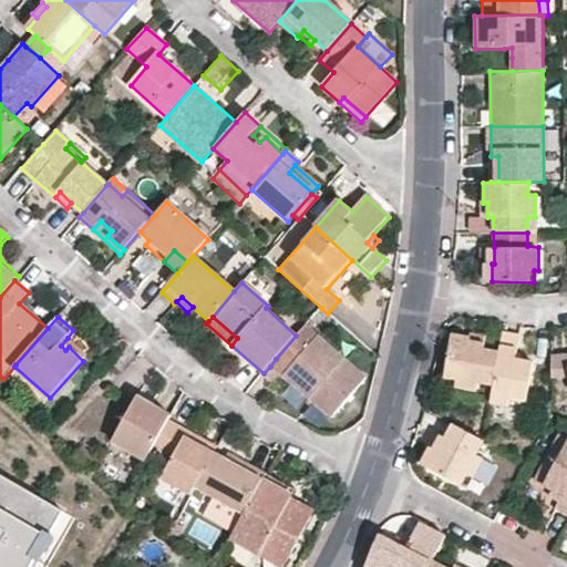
[(364,380),(305,326),(296,336),(276,359),(270,367),(264,373),(261,377),(274,388),(282,377),(330,419),(364,380)]
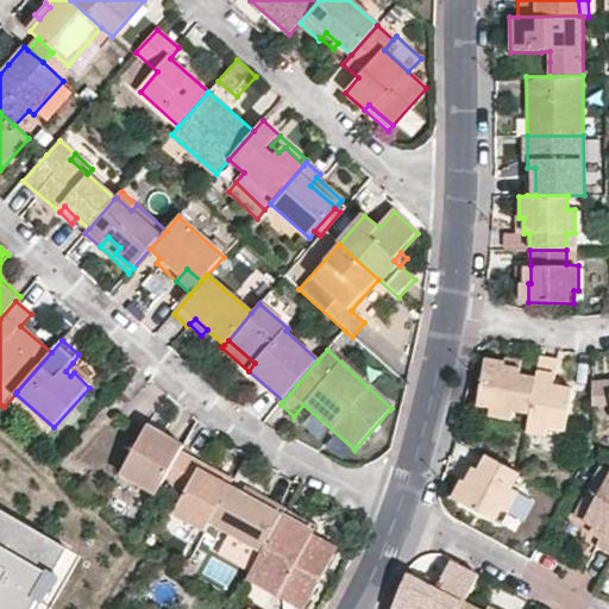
[(558,358),(540,356),(537,377),(529,415),(527,431),(548,434),(551,426),(566,429),(572,388),(553,384),(558,358)]
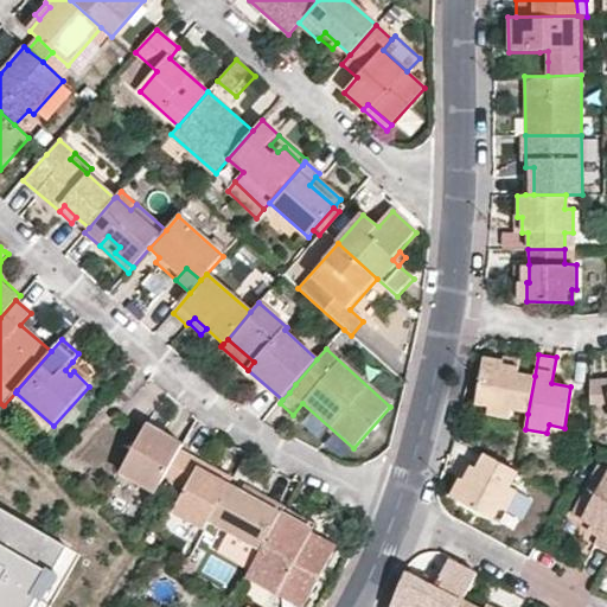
[(528,414),(535,376),(518,374),(519,368),(503,364),(504,362),(487,358),(477,404),(490,407),(489,413),(511,417),(512,411),(528,414)]
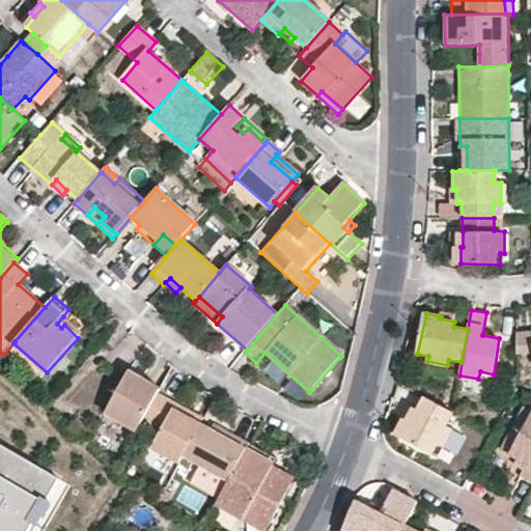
[(82,332),(63,316),(57,324),(61,328),(64,325),(78,338),(82,332)]
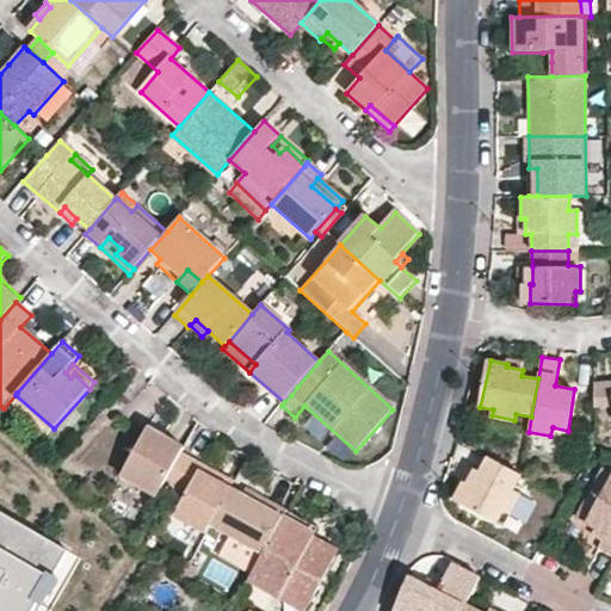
[(610,380),(594,381),(594,405),(610,403),(610,380)]
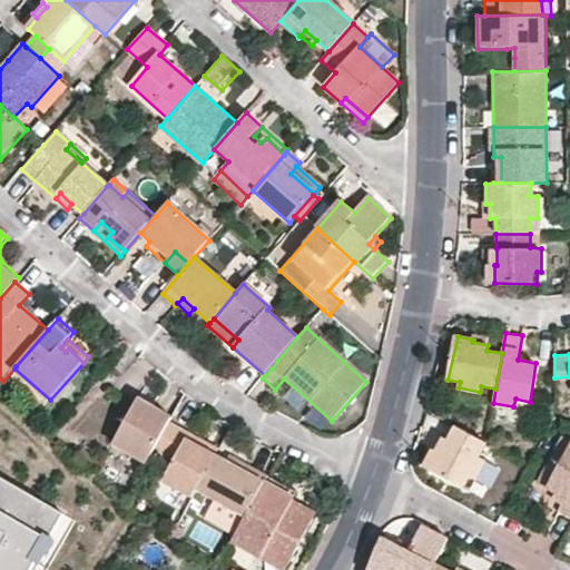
[(112,442),(148,462),(155,450),(169,424),(172,420),(137,400),(112,442)]
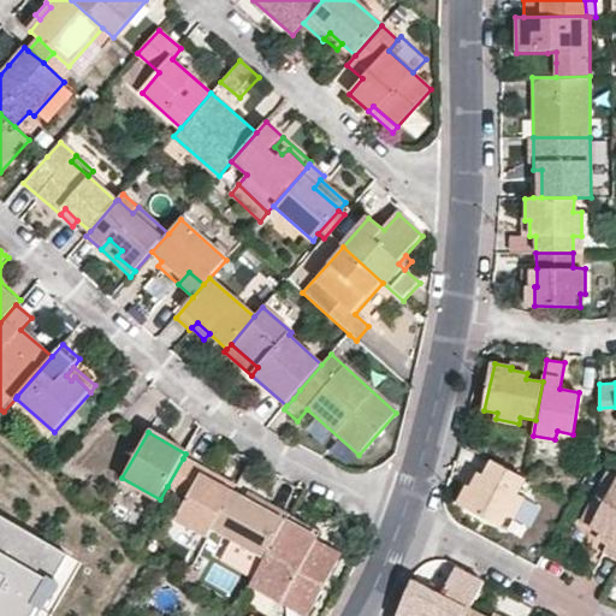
[(178,520),(208,537),(213,528),(231,493),(202,479),(206,471),(183,458),(167,486),(189,498),(178,520)]
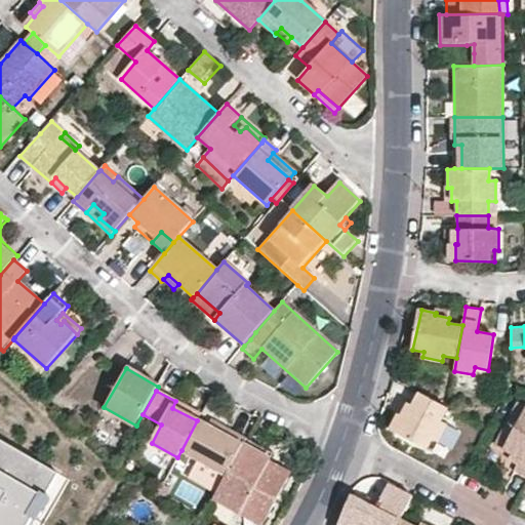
[(447,407),(417,391),(412,402),(408,400),(402,412),(400,411),(391,428),(427,448),(433,438),(438,442),(447,425),(442,420),(449,408),(447,407)]
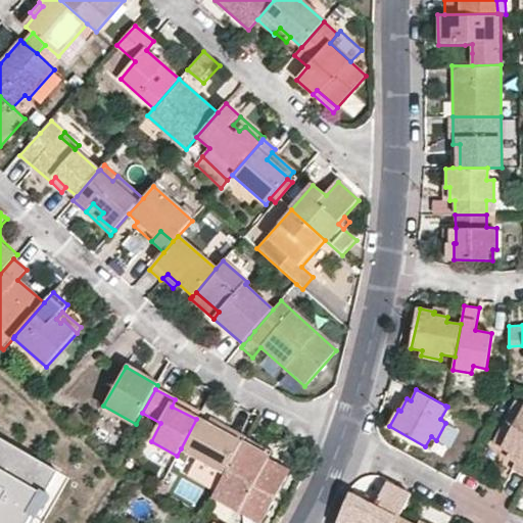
[(400,411),(407,398),(401,395),(394,409),(398,410),(400,411)]
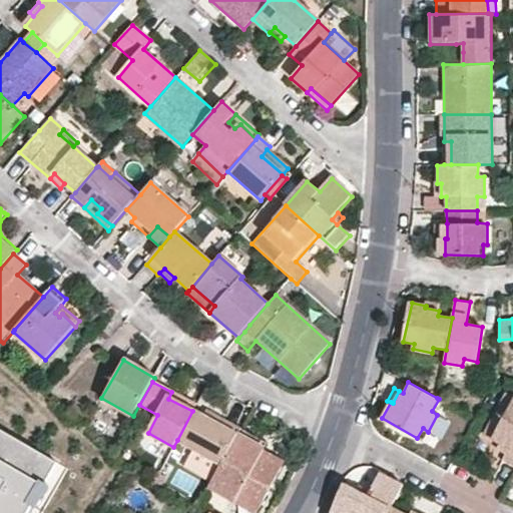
[(192,411),(195,405),(171,392),(168,399),(192,411)]
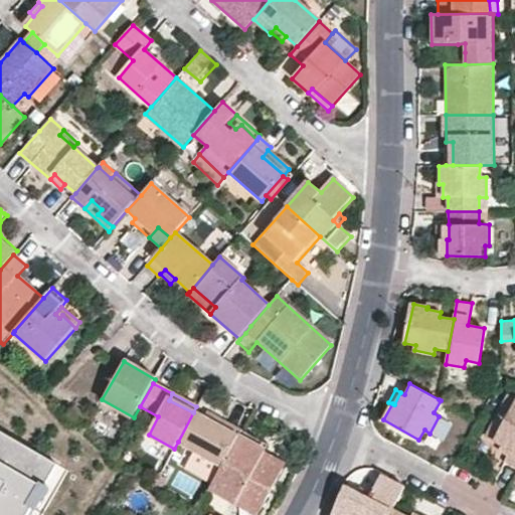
[(512,409),(514,403),(514,397),(508,393),(501,404),(512,409)]
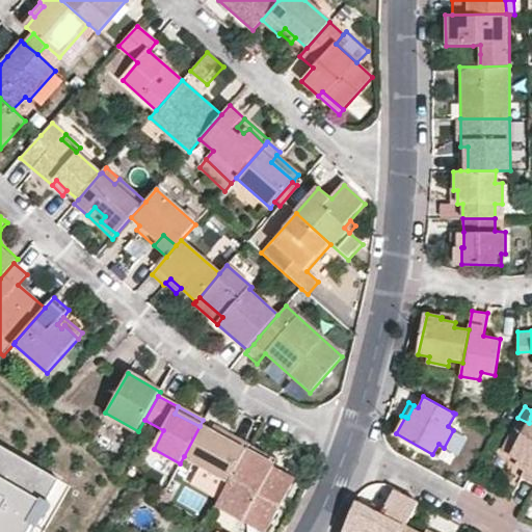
[(522,474),(531,479),(531,417),(529,423),(517,418),(501,448),(517,457),(527,462),(525,469),(522,474)]
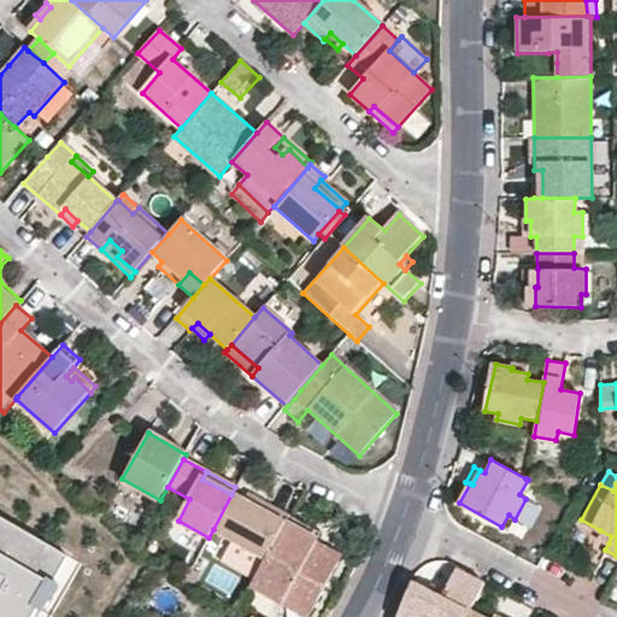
[(266,558),(288,517),(266,505),(263,513),(245,503),(231,494),(213,529),(235,541),(266,558)]
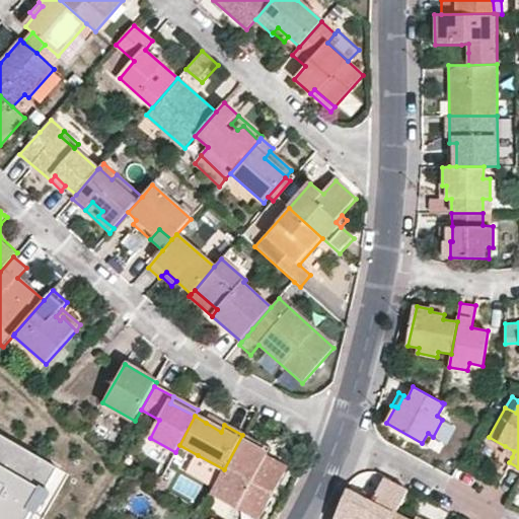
[(221,432),(224,425),(209,417),(206,423),(221,432)]
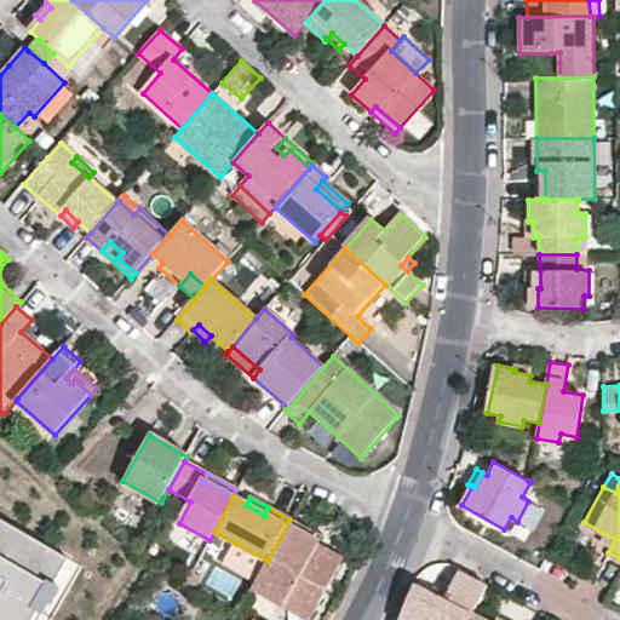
[(0,518),(0,555),(47,583),(49,580),(56,584),(70,558),(0,518)]
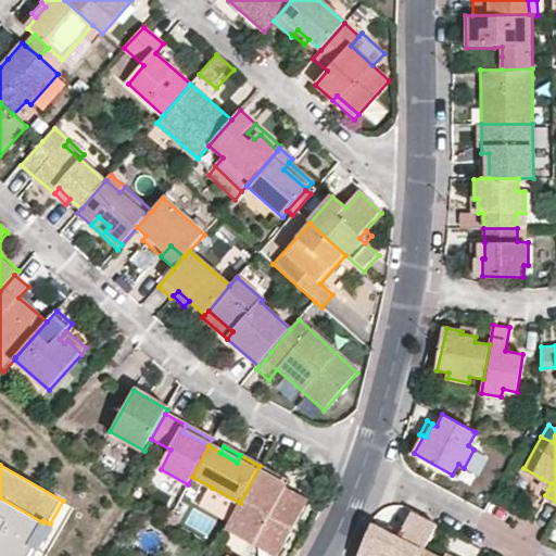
[(289,481),(260,466),(240,503),(231,520),(227,528),(255,544),(258,539),(280,552),(304,507),(282,494),(285,489),(289,481)]
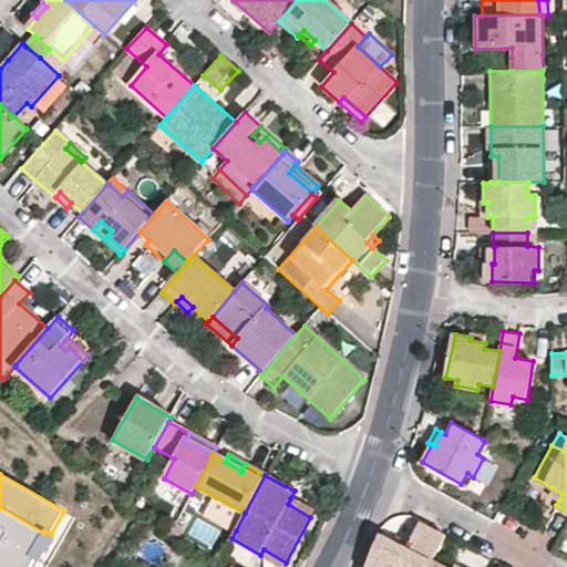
[(549,494),(559,500),(562,493),(552,487),(549,494)]
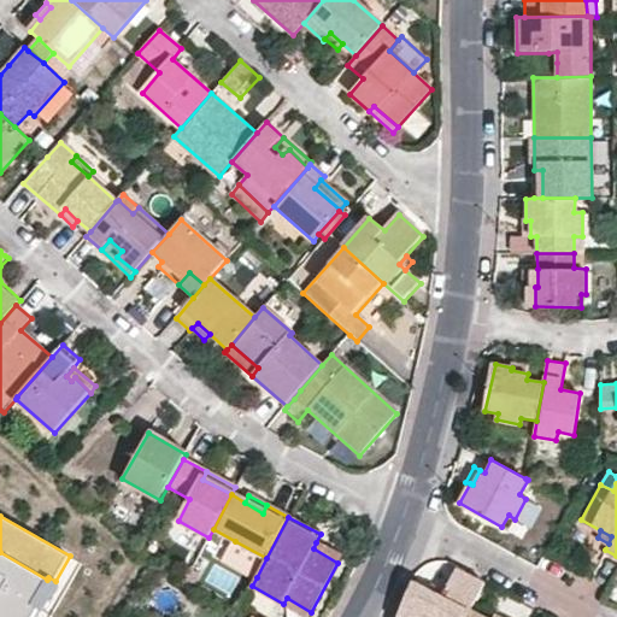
[(257,577),(266,558),(235,541),(225,560),(257,577)]
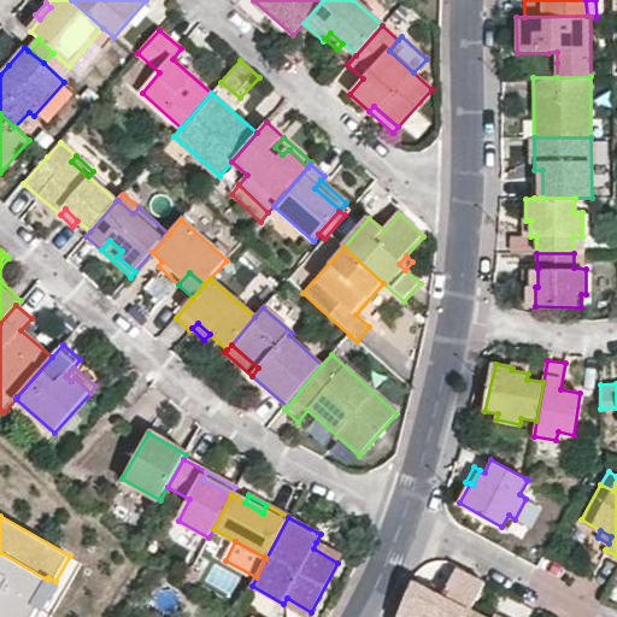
[(341,556),(316,542),(313,548),(338,563),(341,556)]
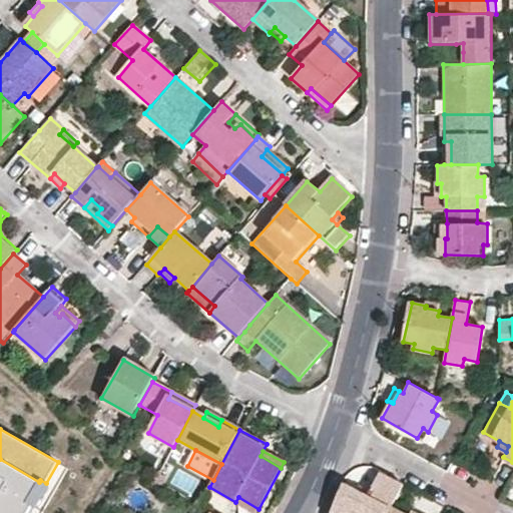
[(0,512),(28,512),(32,507),(27,503),(39,482),(0,459),(0,512)]
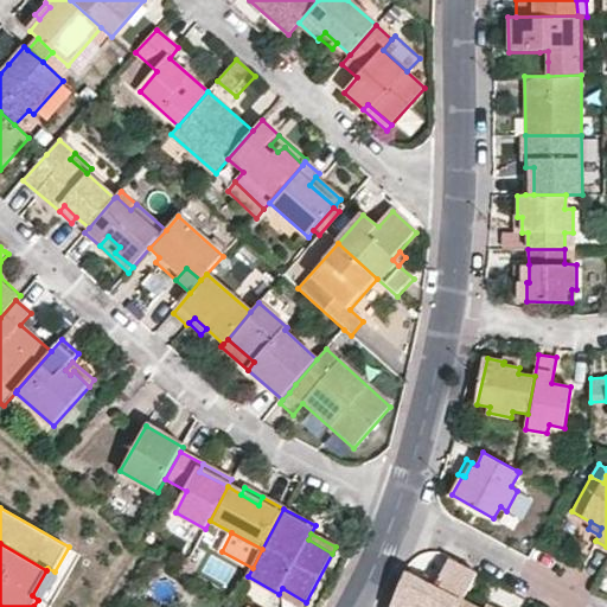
[(406,570),(389,606),(458,606),(462,599),(477,575),(448,561),(434,586),(406,570)]
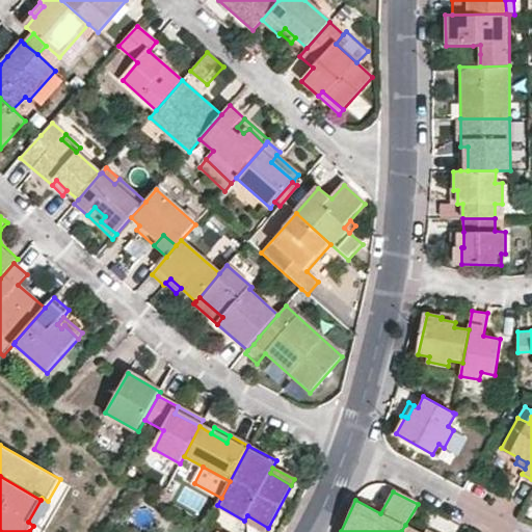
[(33,526),(38,528),(53,504),(48,501),(42,498),(41,500),(28,522),(33,526)]
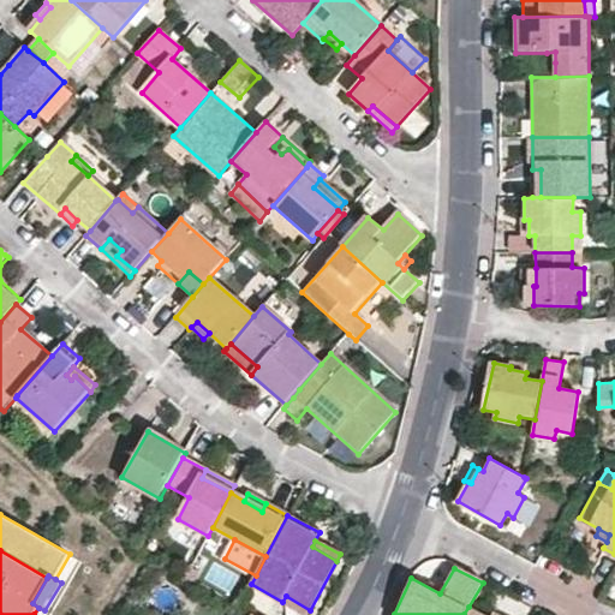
[(286,596),(282,602),(304,614),(306,614),(310,610),(286,596)]
